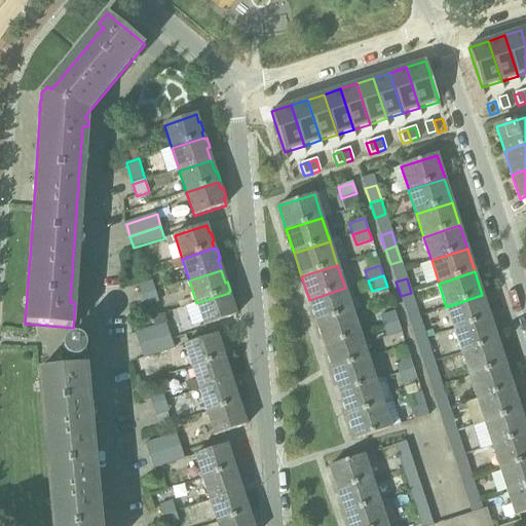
[(140,286),(143,295),(156,291),(153,280),(140,286)]
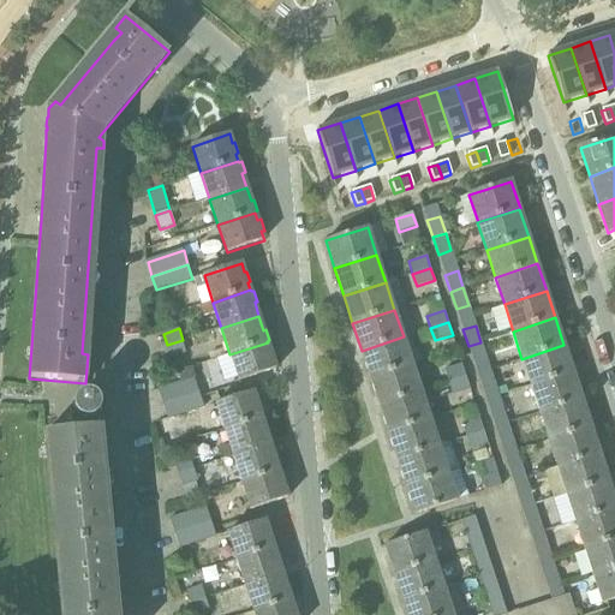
[(412,364),(404,336),(362,351),(370,378),(412,364)]
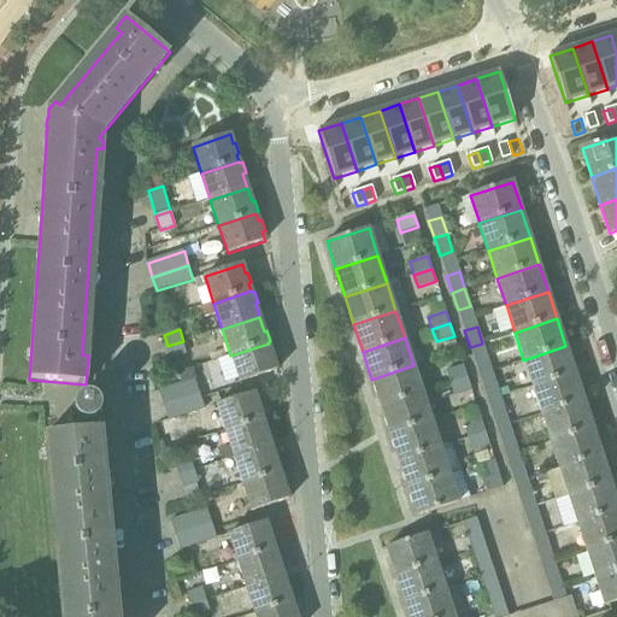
[(168,346),(170,353),(171,359),(187,354),(183,341),(168,346)]
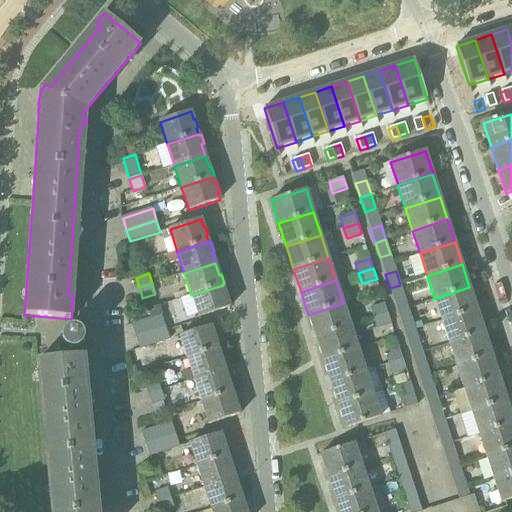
[(223,285),(191,295),(199,317),(230,307),(228,300),(230,299),(227,290),(225,291),(223,285)]
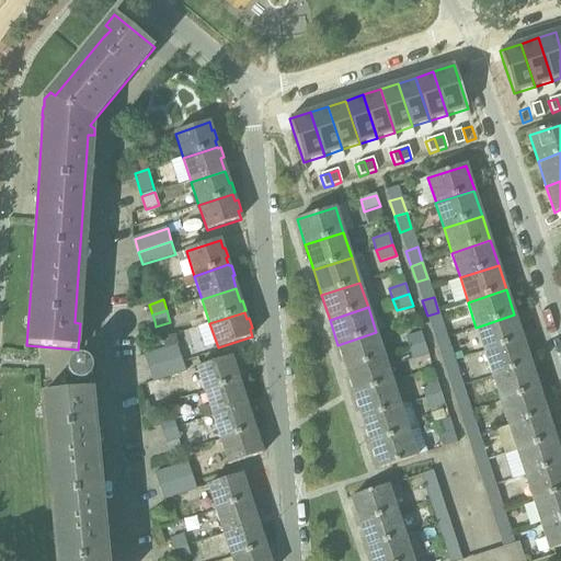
[(438,312),(427,316),(433,331),(444,328),(438,312)]
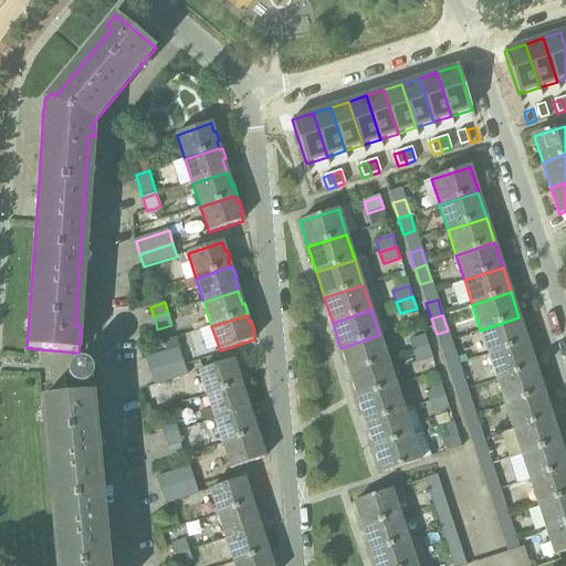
[(519,317),(480,331),(489,355),(527,343),(519,317)]
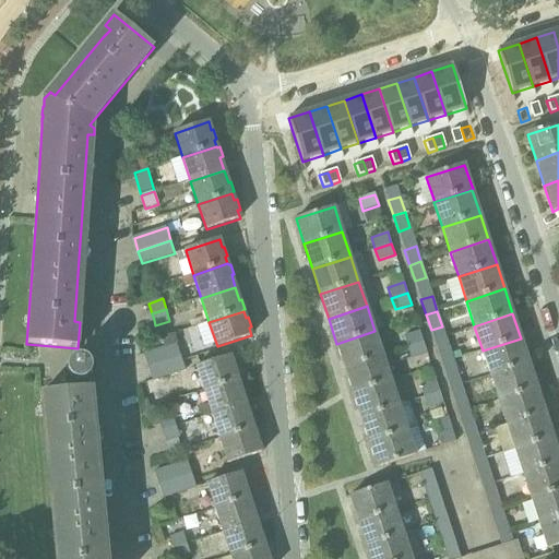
[(382,356),(375,331),(336,344),(345,368),(382,356)]
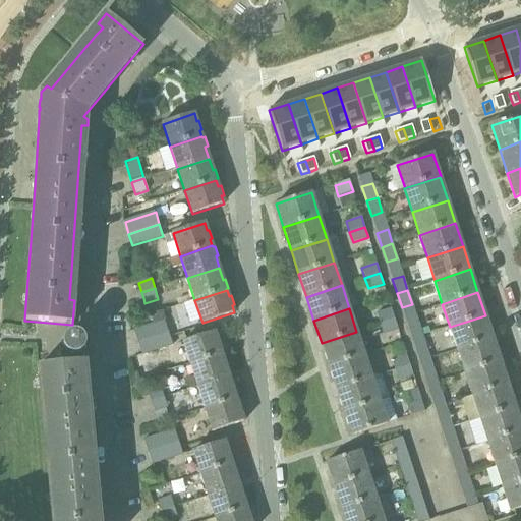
[(377,313),(380,324),(395,319),(391,308),(377,313)]
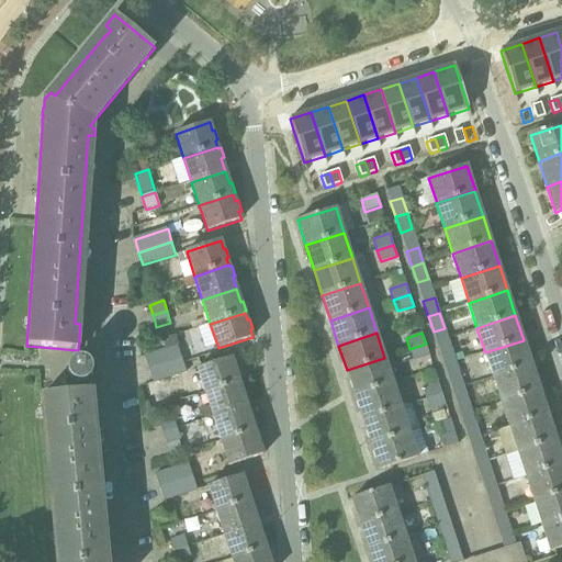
[(524,340),(485,352),(493,378),(531,364),(524,340)]
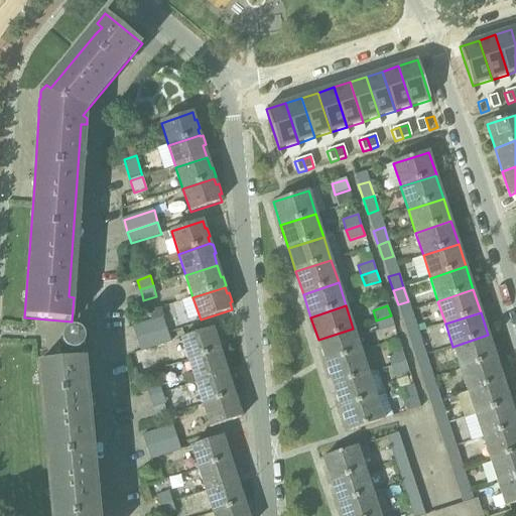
[(391,315),(376,320),(379,332),(395,327),(391,315)]
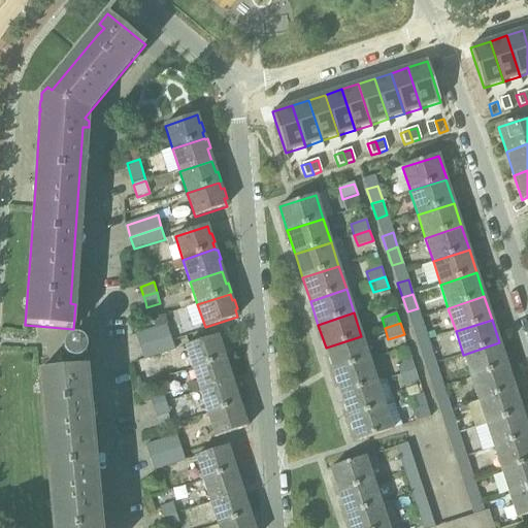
[(135,334),(139,348),(170,338),(166,325),(135,334)]
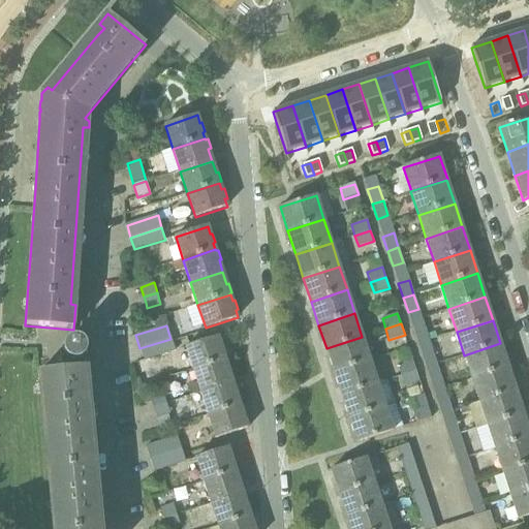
[(425,327),(413,330),(418,344),(429,341),(429,340),(428,338),(427,335),(425,327)]
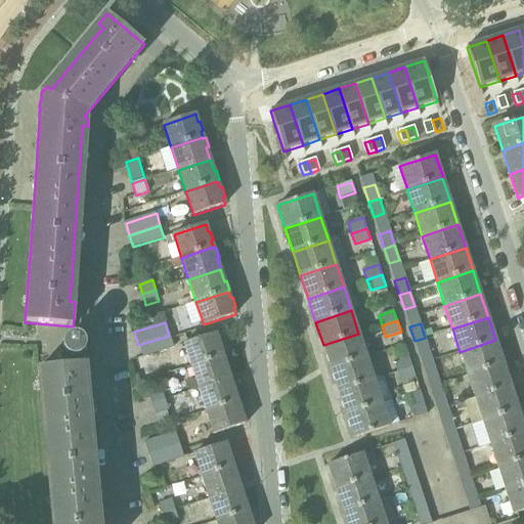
[(431,330),(423,332),(424,335),(425,337),(425,338),(433,335),(431,330)]
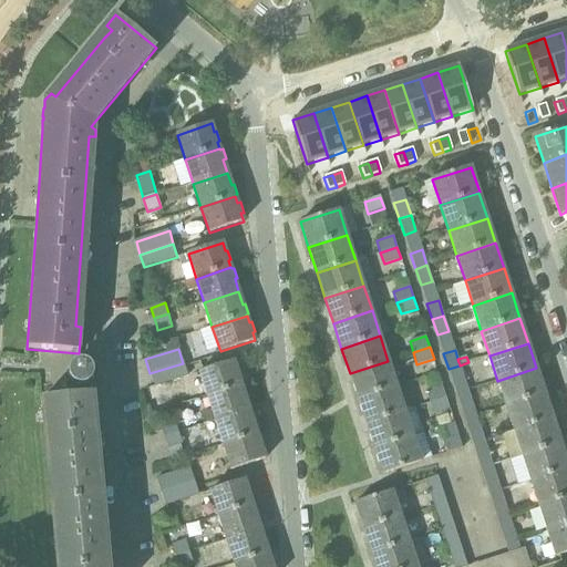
[(241,378),(239,373),(238,369),(236,370),(234,361),(198,371),(207,395),(240,385),(238,379),(241,378)]
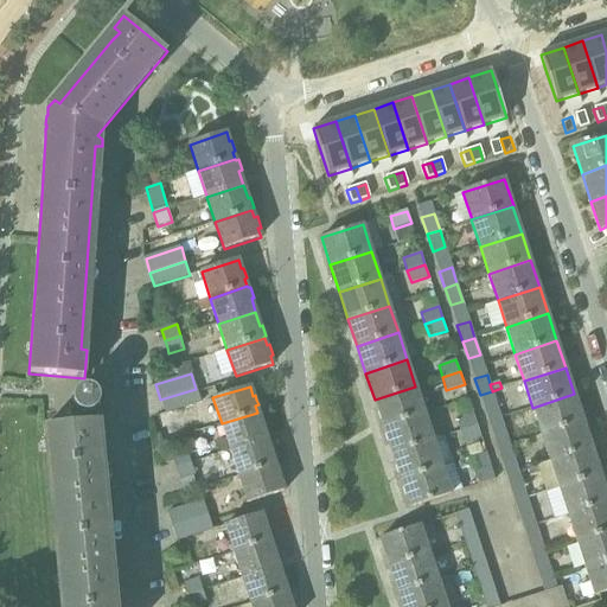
[(383,427),(425,414),(415,387),(375,400),(383,427)]
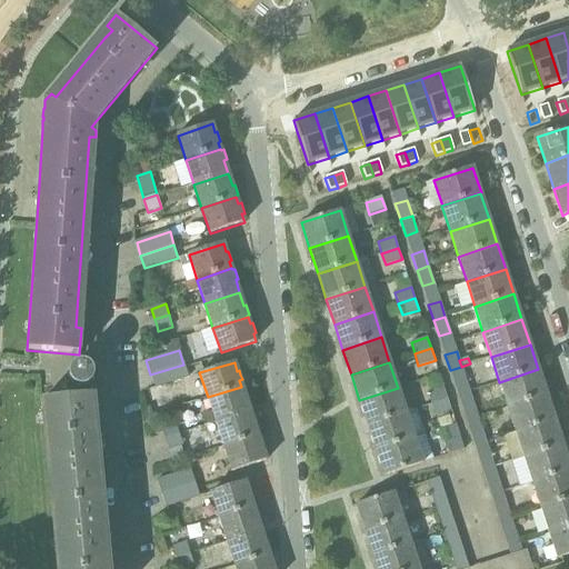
[(42,401),(57,568),(105,568),(91,423),(98,423),(93,380),(95,381),(95,379),(95,376),(95,375),(93,371),(93,370),(90,367),(88,365),(87,365),(83,363),(81,363),(80,363),(77,365),(75,367),(72,368),(71,370),(70,373),(70,376),(68,376),(70,399),(42,401)]
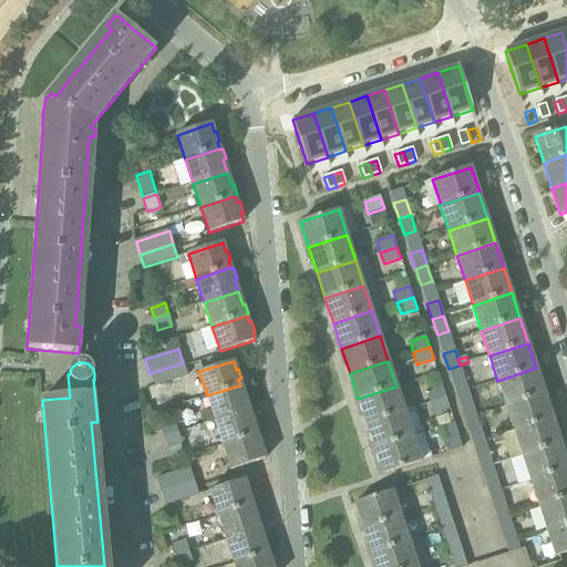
[(153,387),(187,375),(183,363),(150,373),(153,387)]
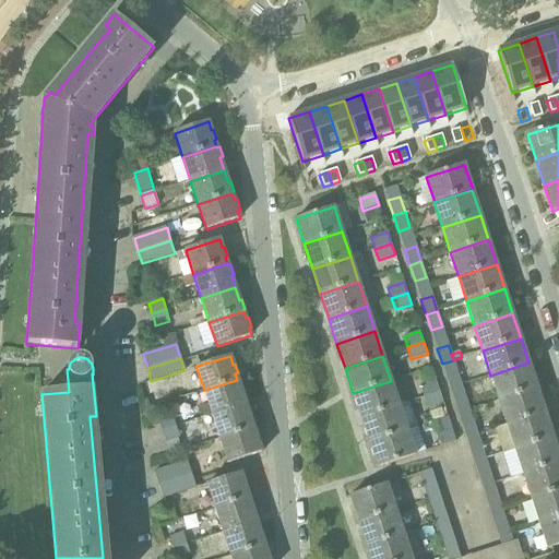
[(453,360),(442,364),(447,380),(459,376),(453,360)]
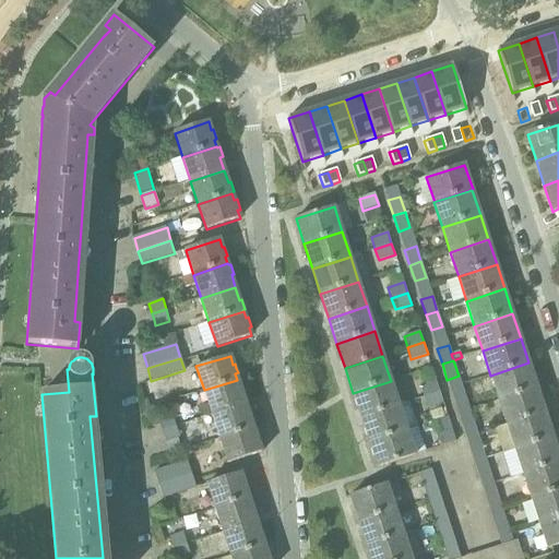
[(528,363),(490,376),(499,401),(537,388),(528,363)]
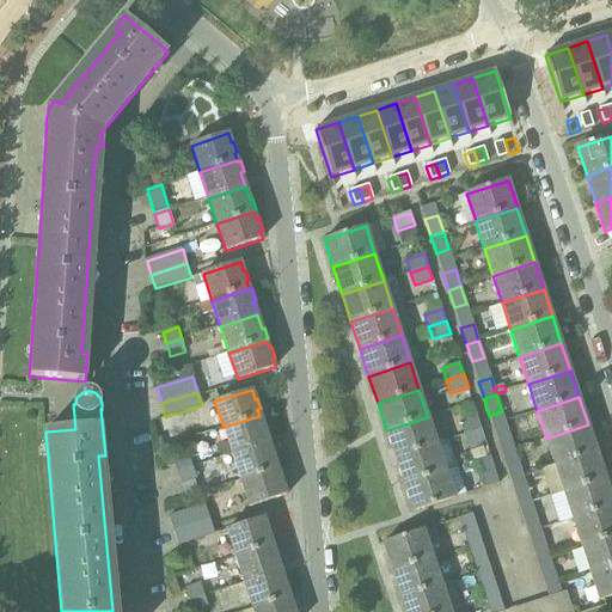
[(259,416),(224,427),(232,453),(269,442),(264,429),(267,428),(263,417),(261,418),(259,416)]
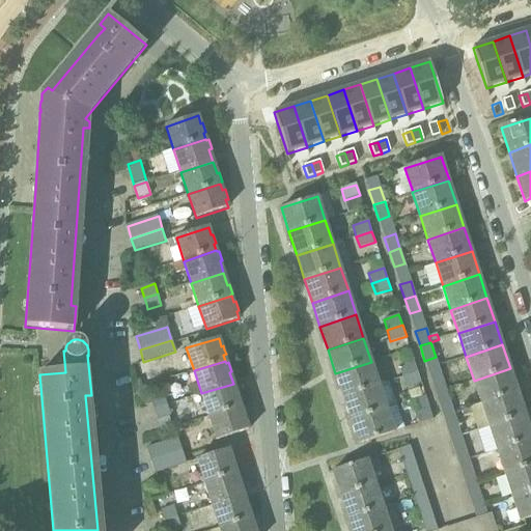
[(371,362),(335,373),(343,397),(379,386),(371,362)]
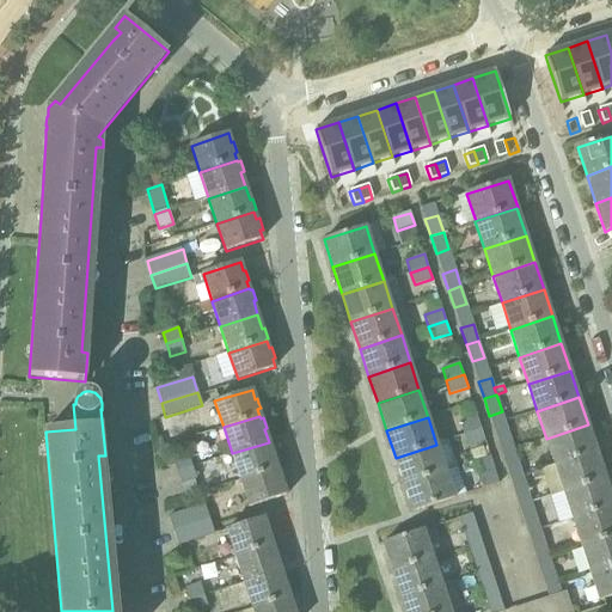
[(481,429),(477,417),(460,423),(464,435),(481,429)]
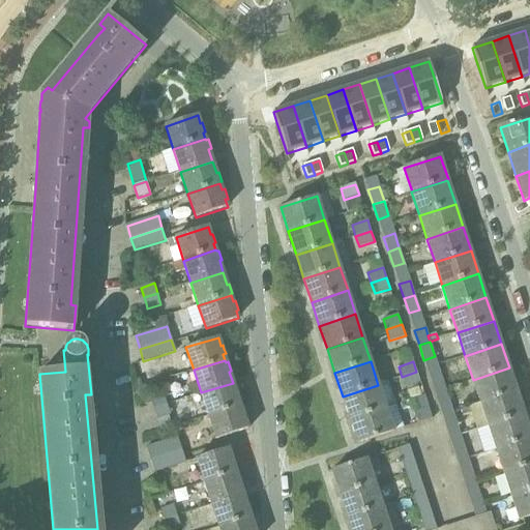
[(509,367),(473,380),(480,403),(517,391),(509,367)]
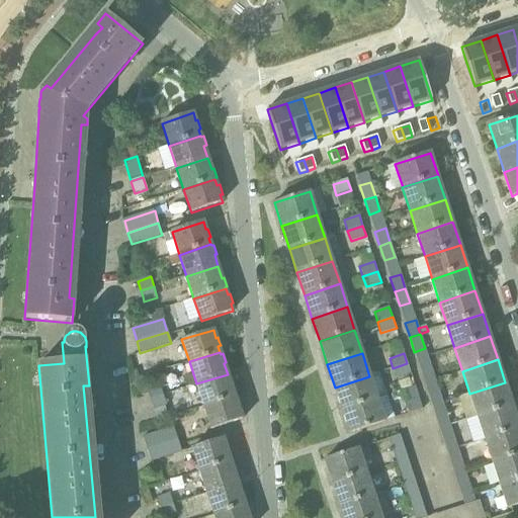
[(407,363),(393,368),(396,378),(411,373),(407,363)]
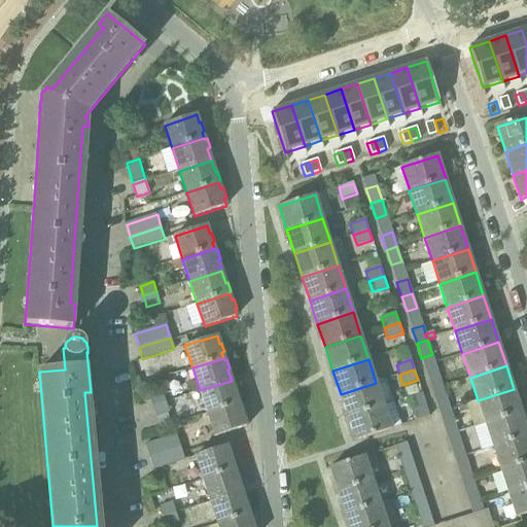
[(437,372),(427,376),(432,390),(443,386),(437,372)]
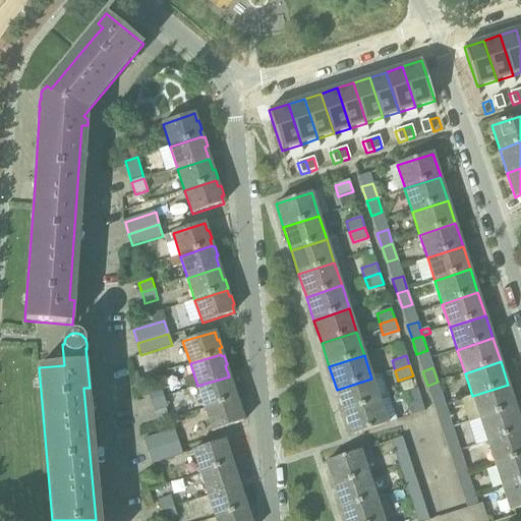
[(205,408),(236,399),(236,398),(238,397),(235,388),(233,389),(229,377),(197,386),(205,408)]
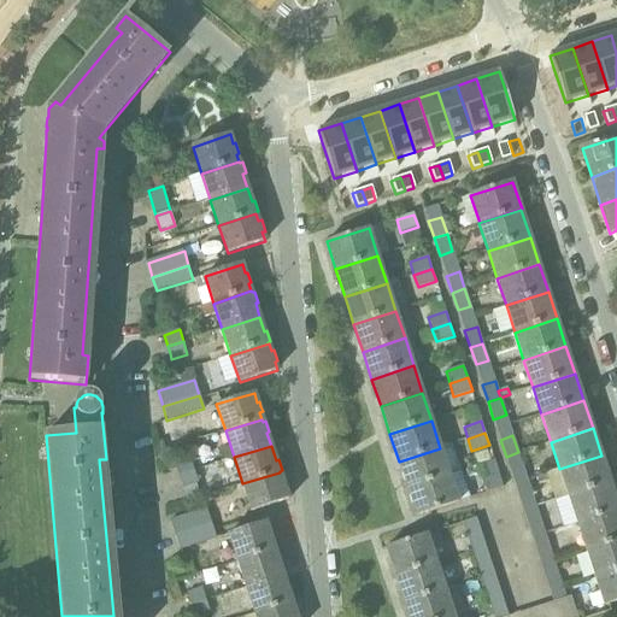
[(407,489),(450,476),(440,448),(399,462),(407,489)]
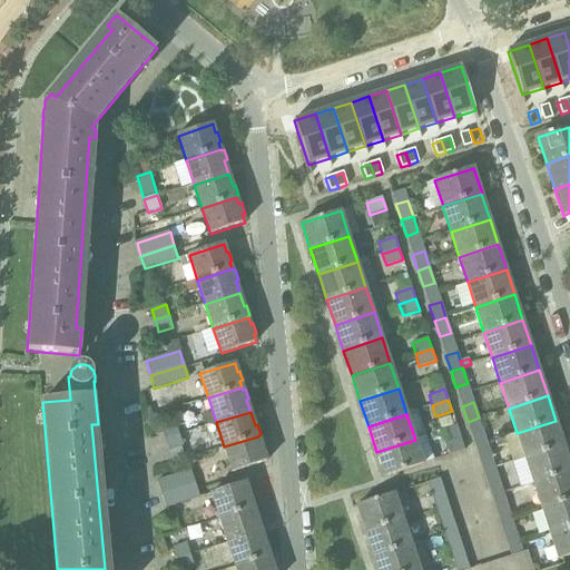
[(479,418),(468,422),(472,438),(484,434),(479,418)]
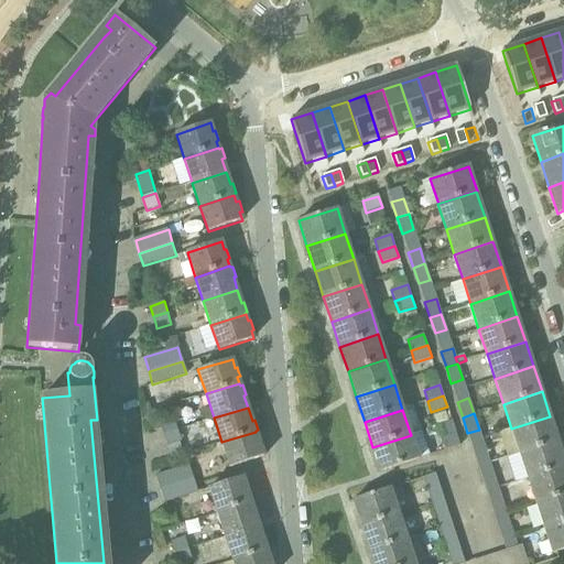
[(550,416),(511,429),(519,454),(557,441),(550,416)]
